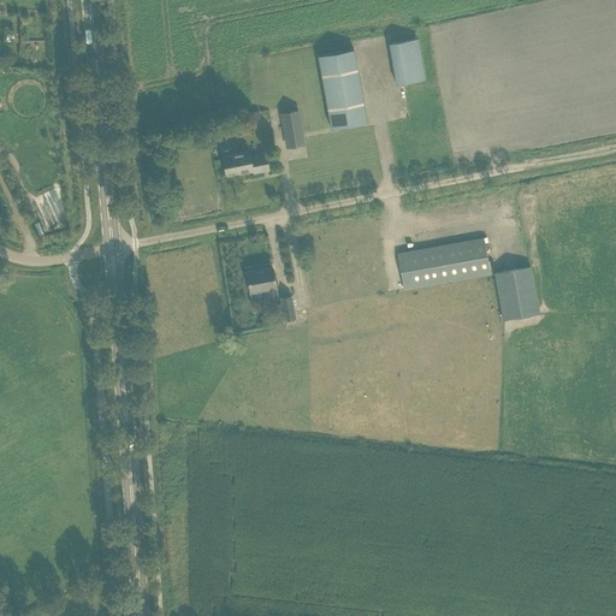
[(388,45),(396,86),(425,80),(418,39),(388,45)]
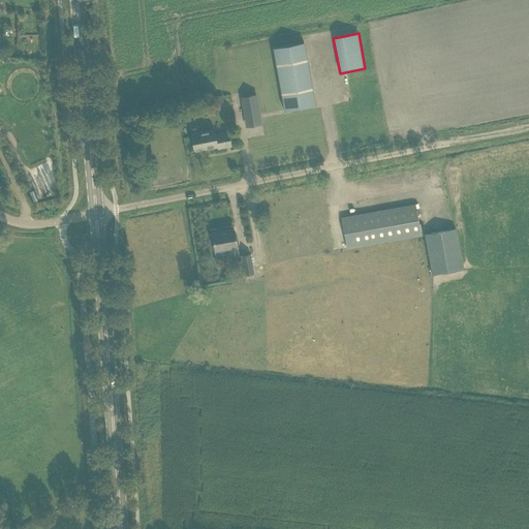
[(314,105),(304,43),(273,49),(284,111),(314,105)]
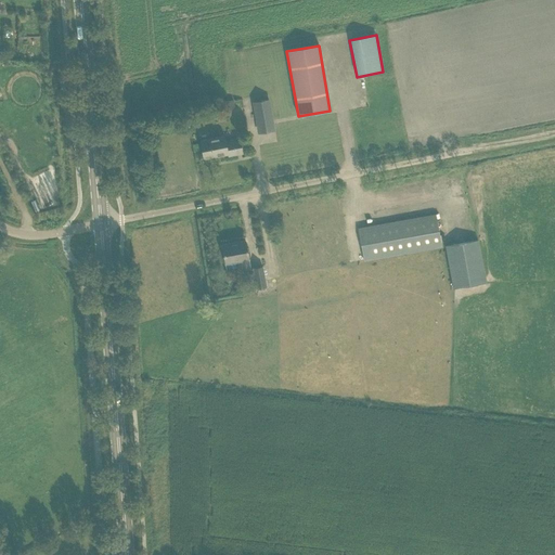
[(271,118),(268,100),(253,102),(256,120),(271,118)]
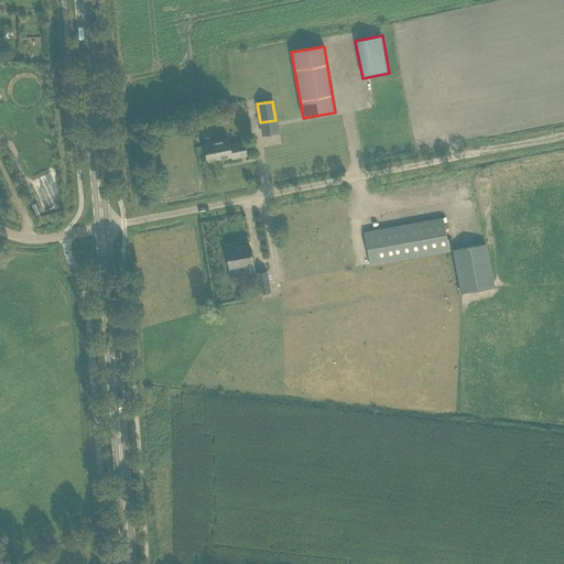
[(229,143),(228,138),(203,143),(206,162),(230,156),(231,159),(247,156),(243,141),(229,143)]
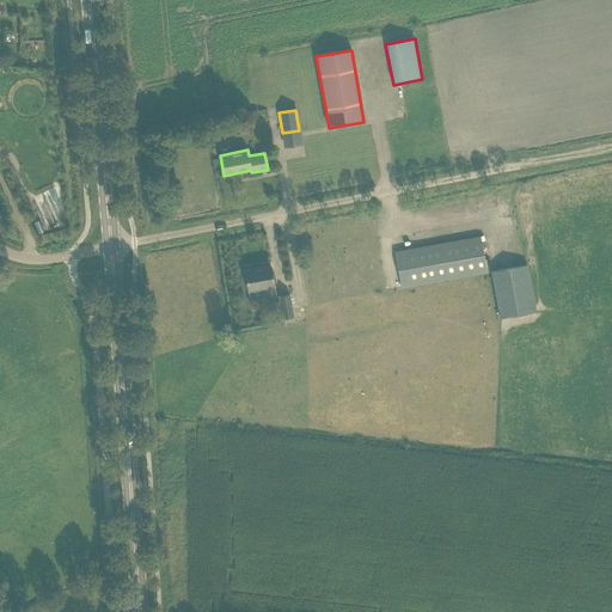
[(479,237),(381,255),(389,289),(487,271),(479,237)]
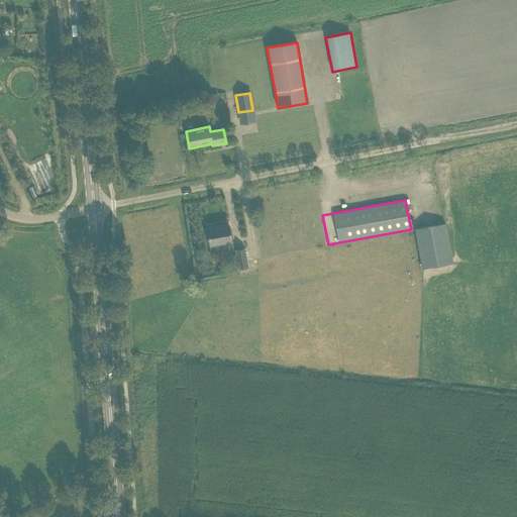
[(415,229),(422,269),(452,264),(444,223),(415,229)]
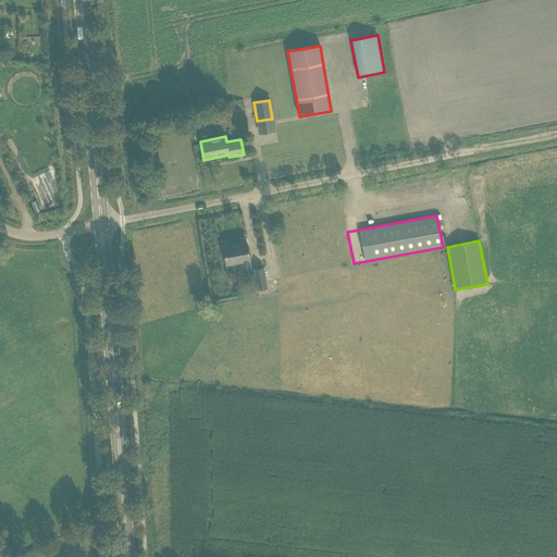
[(225,265),(242,262),(244,273),(251,271),(249,261),(246,242),(222,246),(225,265)]
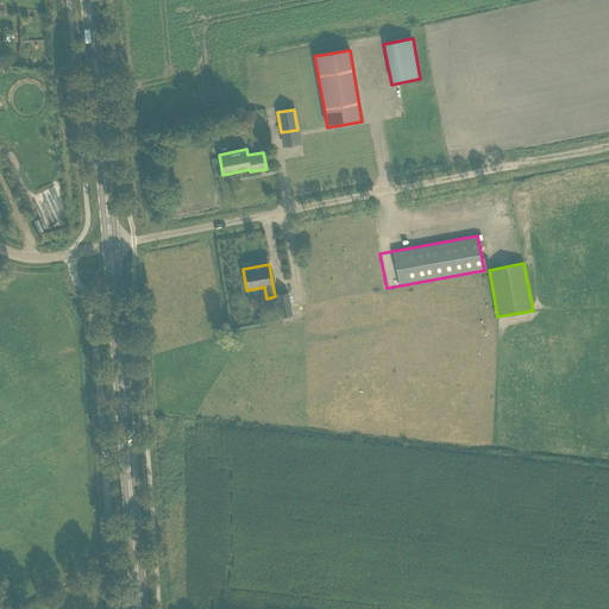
[(292,315),(288,293),(277,294),(281,318),(292,315)]
